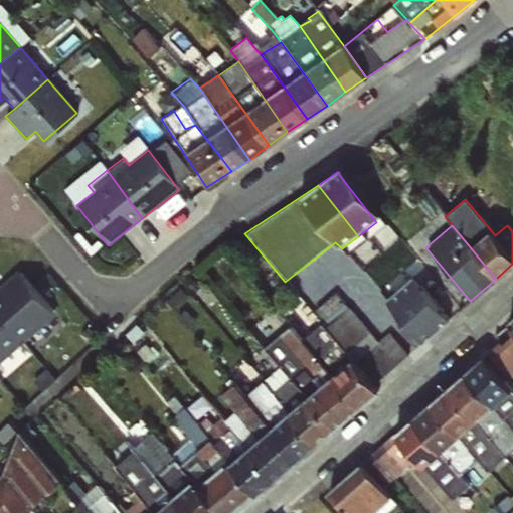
[(16,274),(0,287),(0,318),(21,344),(53,316),(16,274)]
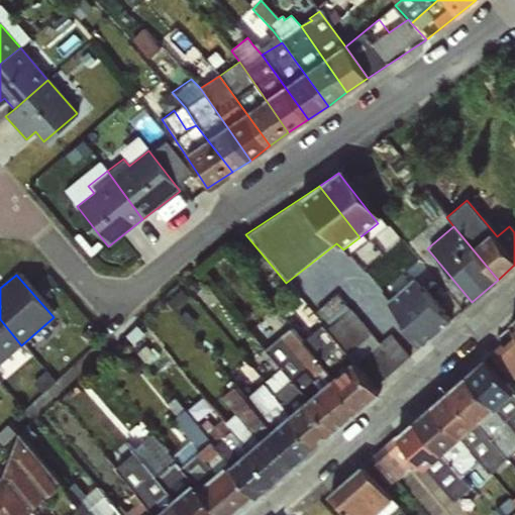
[(448,322),(413,279),(387,301),(422,342),(448,322)]
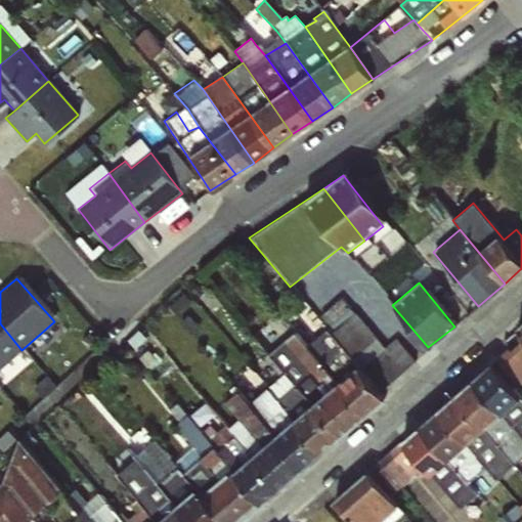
[(307,344),(365,414),(384,398),(380,392),(415,362),(395,339),(383,346),(341,298),(318,316),(327,329),(307,344)]
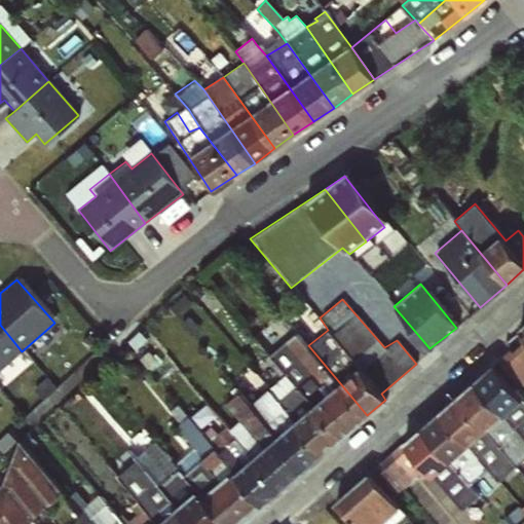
[(0,369),(22,351),(0,325),(0,369)]
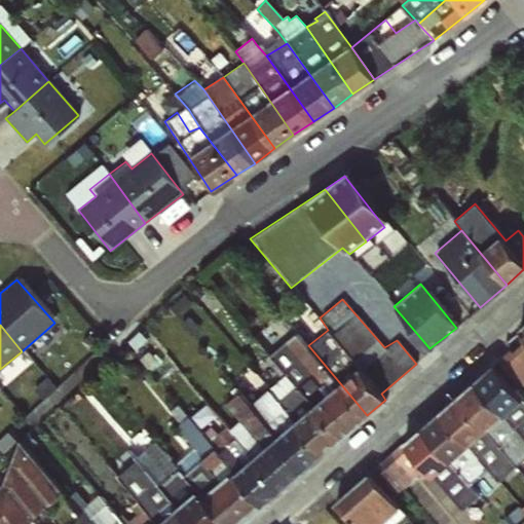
[(367,415),(308,345),(296,334),(268,358),(285,376),(342,436),(367,415)]
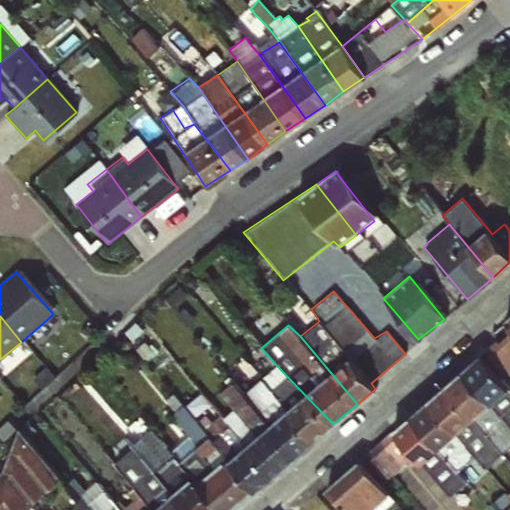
[(461,371),(509,430),(509,389),(479,355),(461,371)]
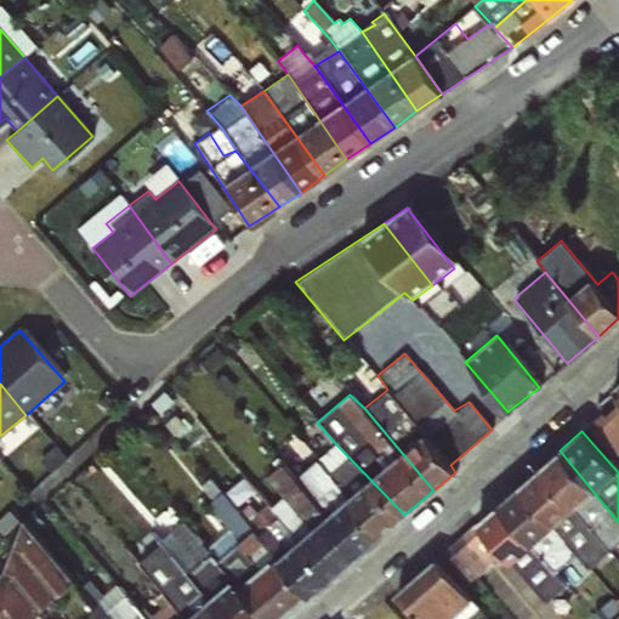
[(404,515),(336,444),(316,459),(321,465),(380,537),(404,515)]
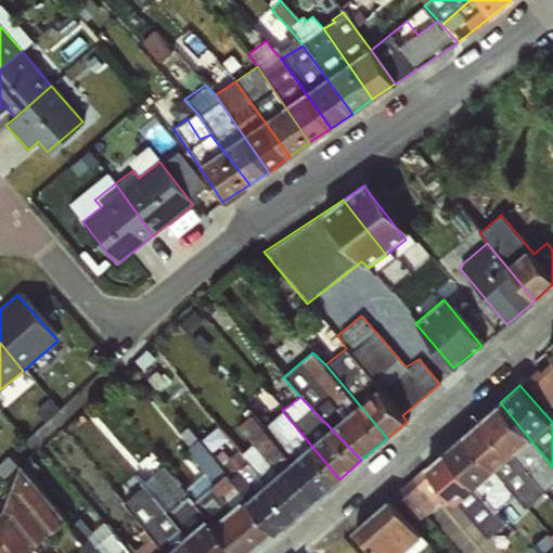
[(484,416),(544,492),(552,485),(552,466),(500,402),(484,416)]
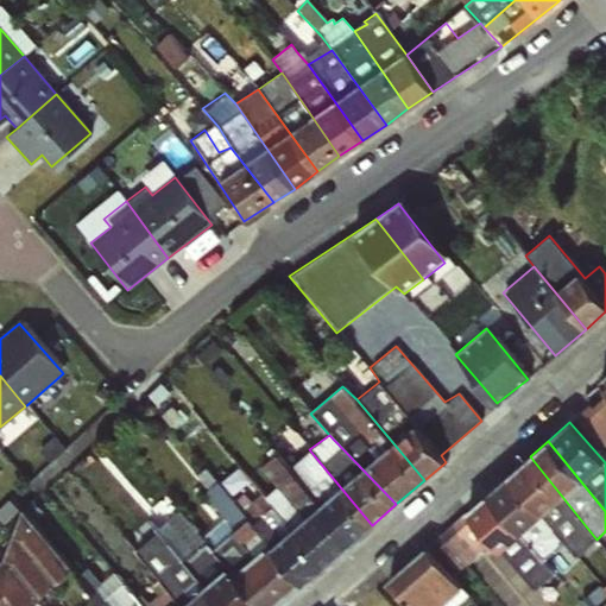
[(372,525),(314,455),(305,462),(289,444),(277,454),(351,543),(372,525)]
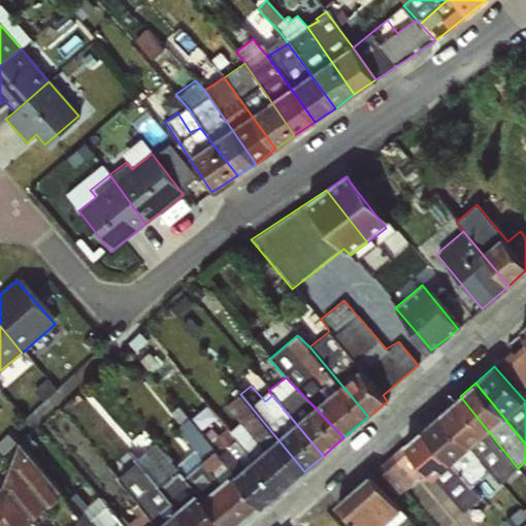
[(304,471),(240,394),(224,406),(239,423),(230,431),(282,492),(304,471)]
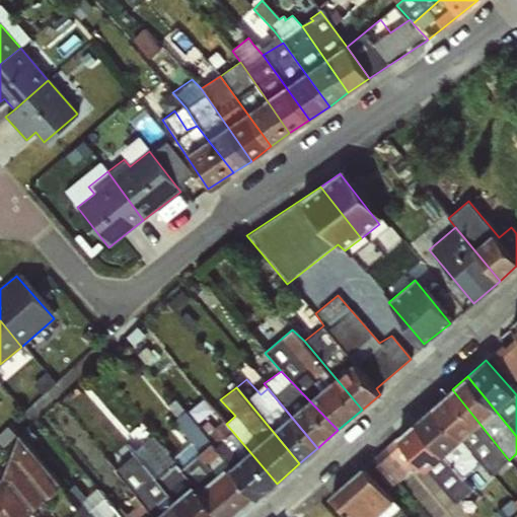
[(435,405),(479,465),(491,476),(509,460),(452,389),(435,405)]
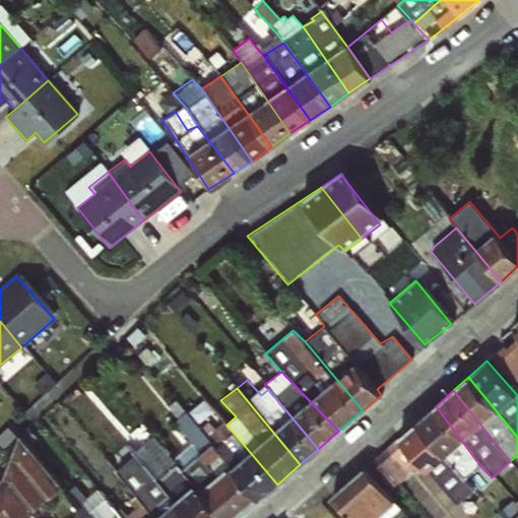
[(238,517),(259,500),(185,412),(176,399),(167,407),(178,419),(173,424),(189,444),(173,458),(219,517),(238,517)]
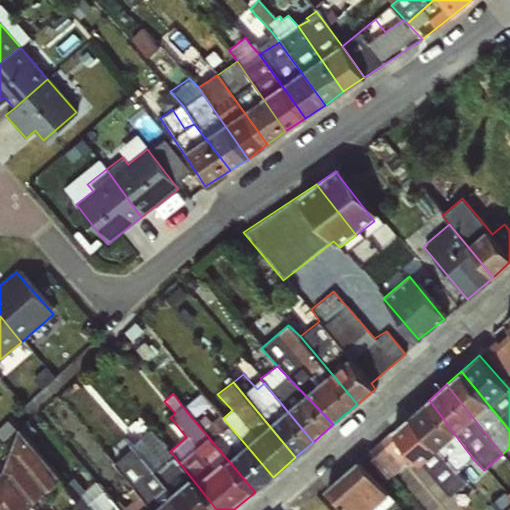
[(273,477),(223,418),(218,415),(212,420),(191,396),(182,406),(255,492),(273,477)]
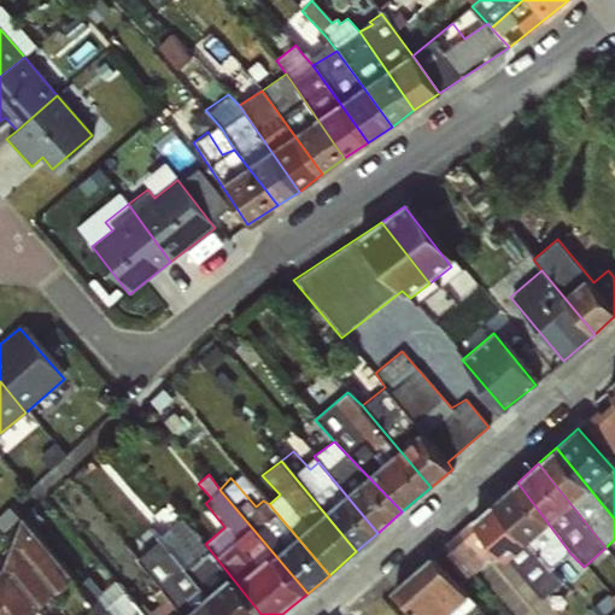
[(432,557),(460,586),(519,534),(550,570),(570,554),(517,482),(432,557)]
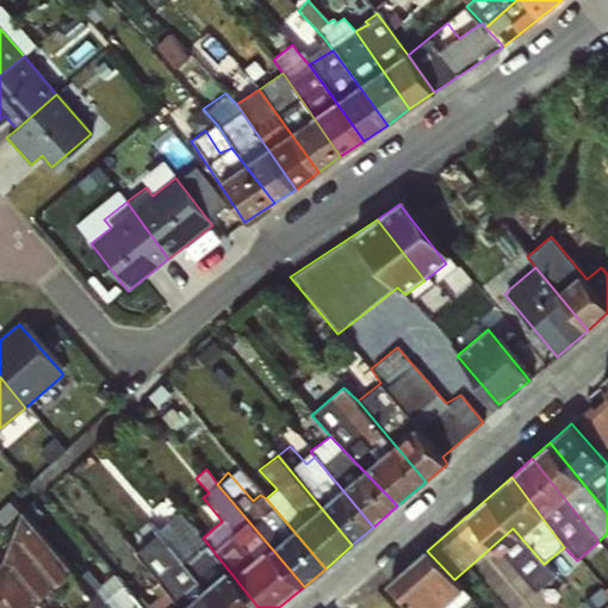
[(36,607),(35,606),(74,571),(32,522),(42,516),(31,502),(22,510),(1,560),(0,562),(0,607),(36,607)]
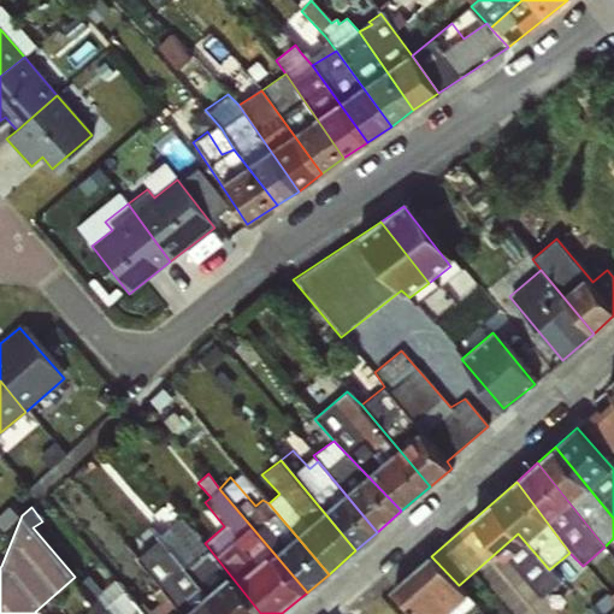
[(260,613),(205,543),(181,518),(179,518),(157,538),(222,613),(260,613)]
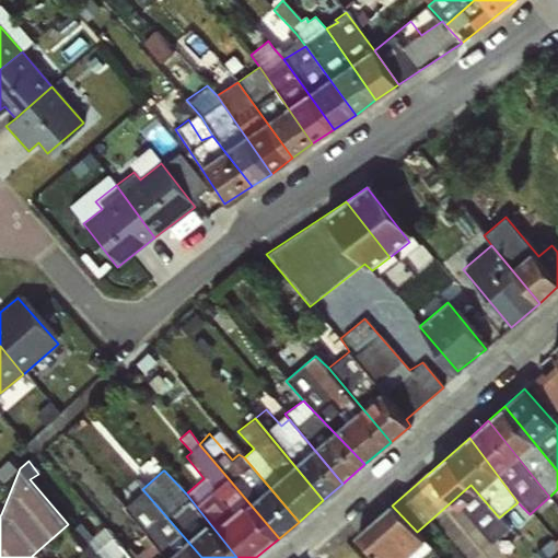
[(201,557),(142,489),(125,509),(152,545),(163,557),(201,557)]
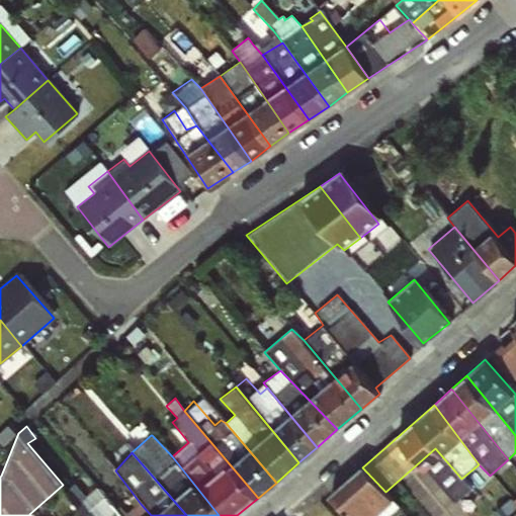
[(385,492),(362,467),(330,496),(347,515),(374,515),(393,501),(385,492)]
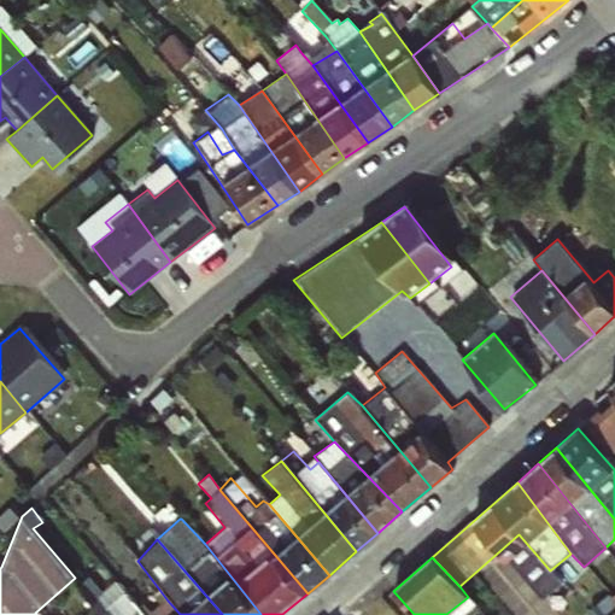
[(144,614),(124,591),(100,611),(101,614),(144,614)]
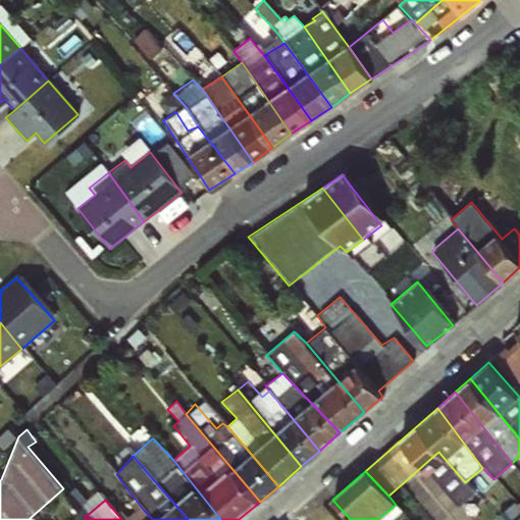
[(152,519),(142,508),(127,519),(152,519)]
